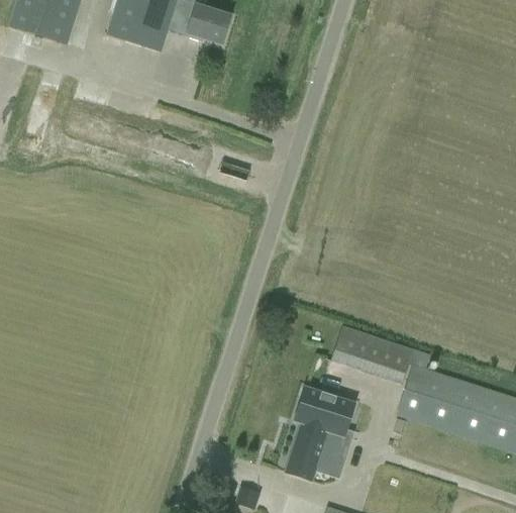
[(13,0),(5,24),(67,43),(80,0),(13,0)]
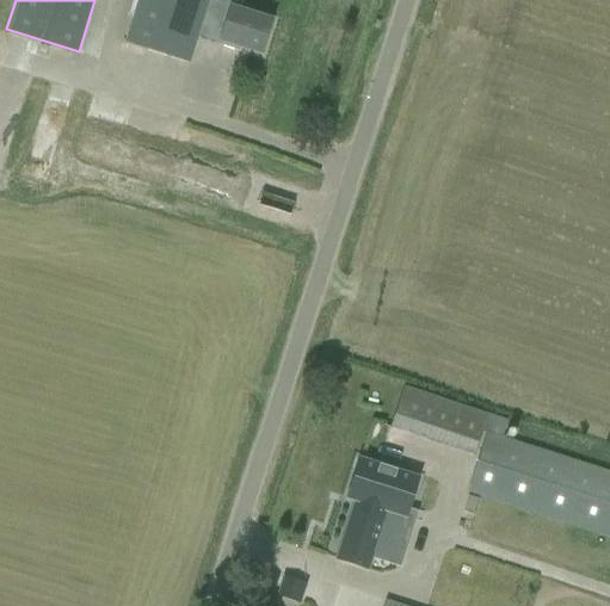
[(137,0),(125,41),(189,61),(201,23),(222,29),(217,42),(239,49),(240,44),(262,50),(271,18),(239,7),(241,0),(137,0)]
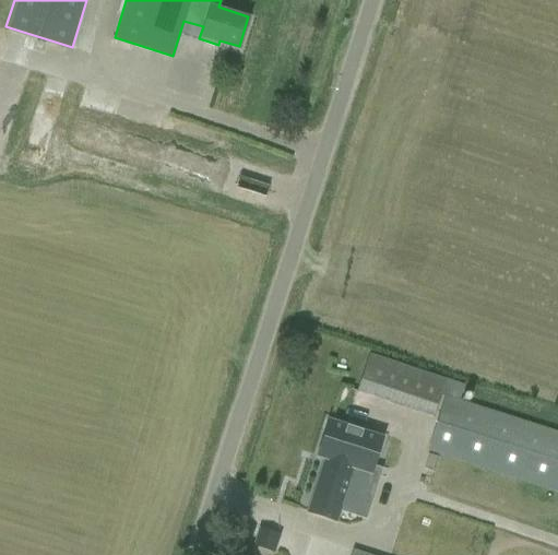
[(557,429),(460,398),(465,384),(370,351),(357,389),(434,415),(441,392),(446,393),(429,447),(557,488),(557,429)]
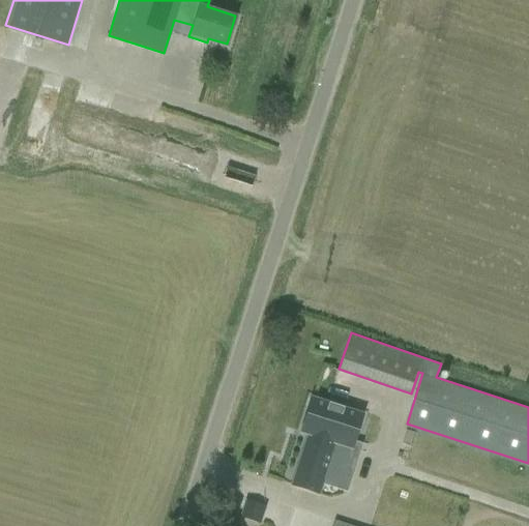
[(302,449),(292,483),(319,491),(322,481),(323,477),(344,484),(355,446),(351,445),(353,439),(362,412),(312,397),(301,430),(307,432),(309,432),(302,449)]
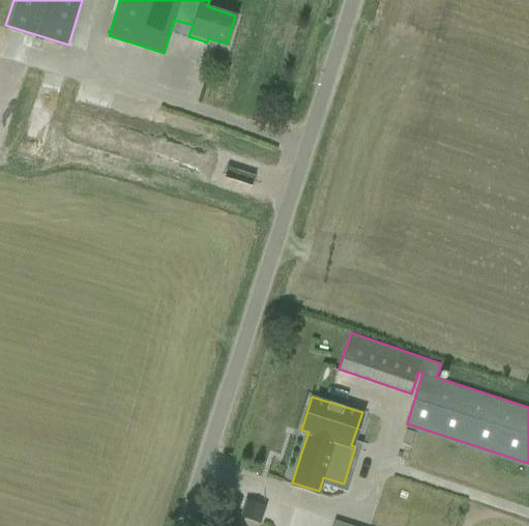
[(246,498),(241,514),(259,520),(264,504),(246,498)]
